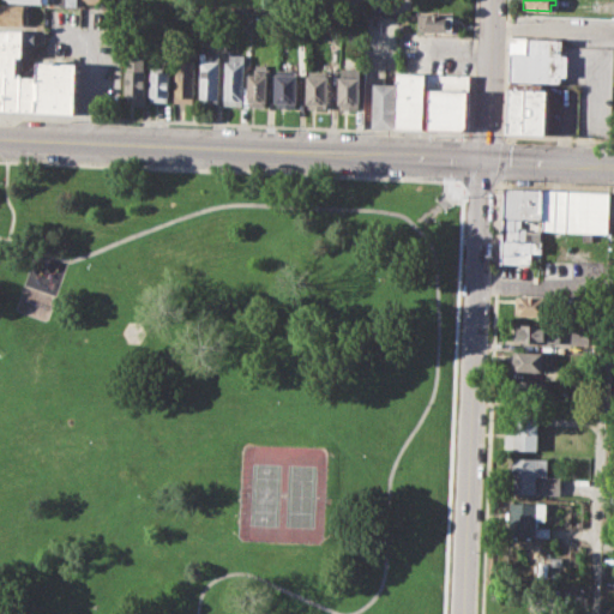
[(0,2),(28,4),(26,24),(0,23),(0,2)]
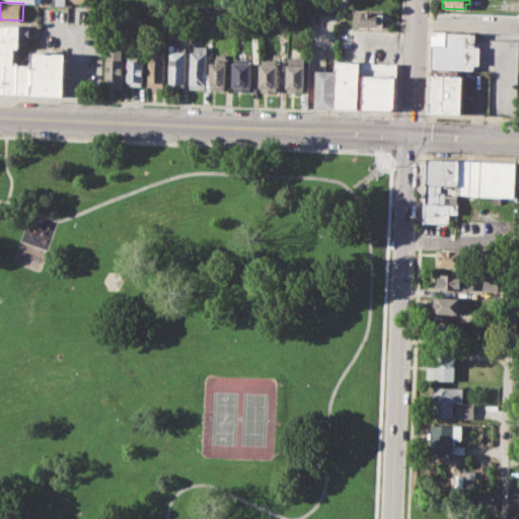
[(354,11),(383,12),(383,28),(353,27),(354,11)]
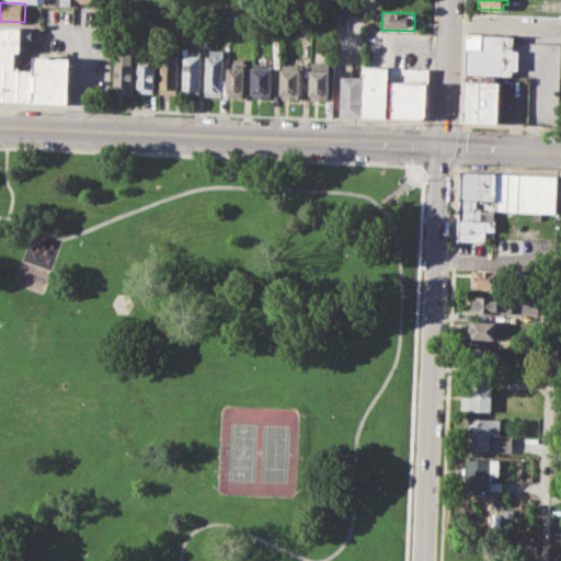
[(18,100),(4,100),(6,68),(0,67),(0,26),(21,27),(19,69),(18,100)]
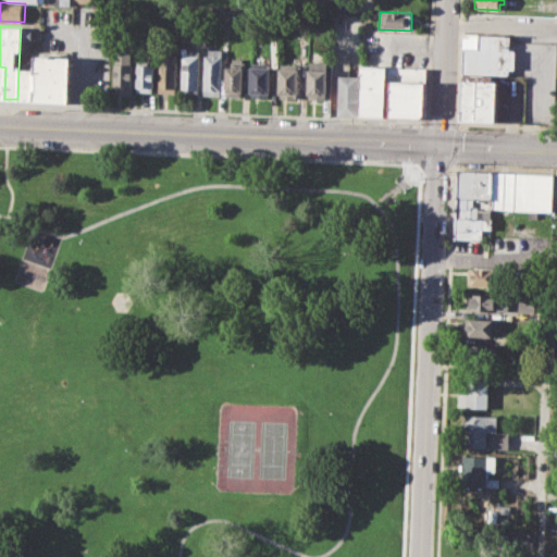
[(465,34),(511,35),(510,49),(516,50),(515,69),(510,69),(510,75),(462,73),(465,34)]
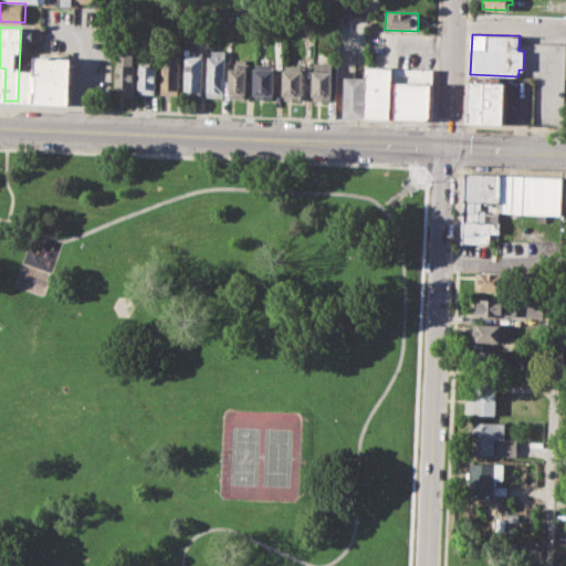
[(185,49),(201,49),(201,94),(184,94),(185,49)]
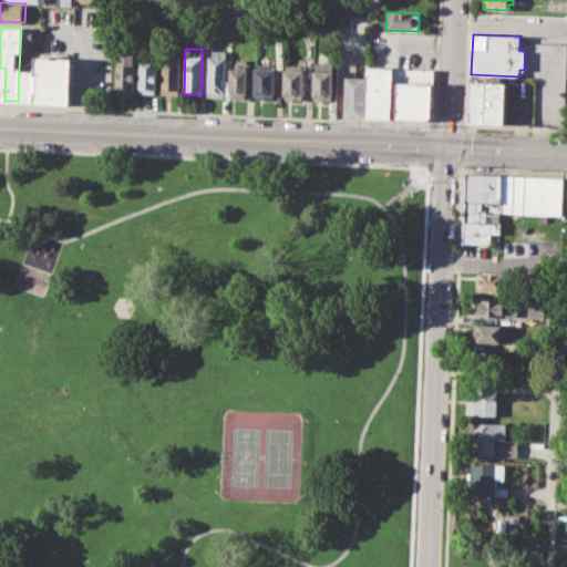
[(213,49),(225,49),(224,96),(206,96),(207,55),(213,57),(213,49)]
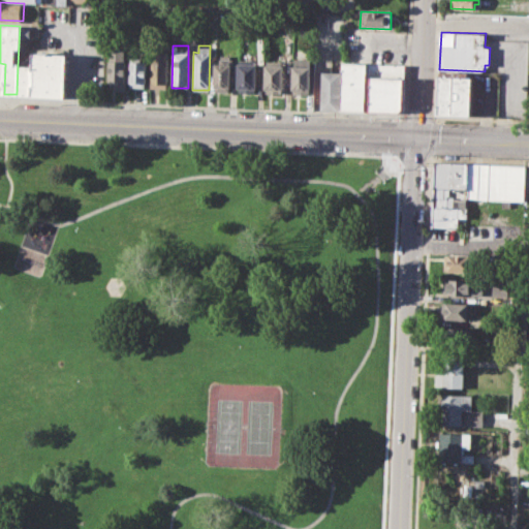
[(151,49),(168,50),(167,88),(150,88),(151,49)]
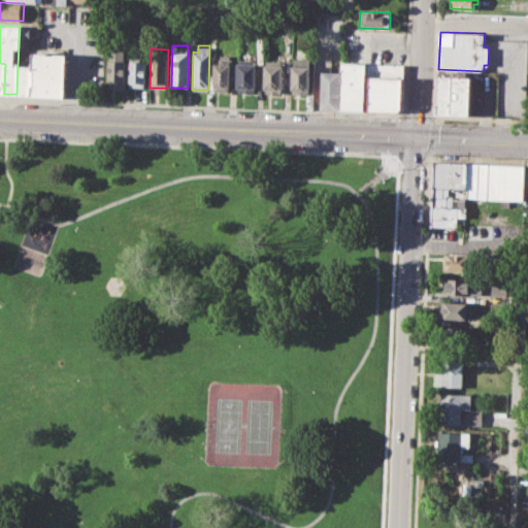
[(32,52),(32,66),(30,95),(66,96),(68,53),(32,52)]
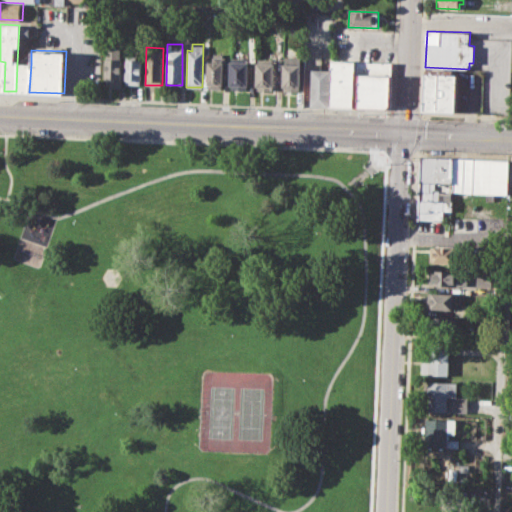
[(205,60),(213,60),(213,52),(223,52),(222,88),(205,88),(205,60)]
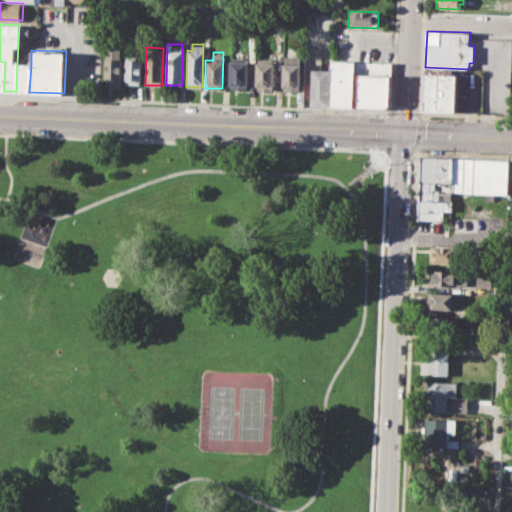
[(126,55),(137,55),(137,60),(142,60),(141,85),(125,84),(126,55)]
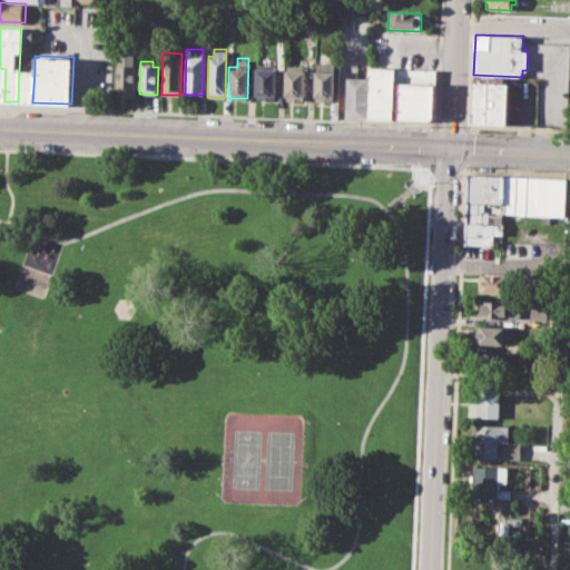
[(316,64),(334,64),(334,102),(317,102),(317,97),(313,97),(313,70),(316,70),(316,64)]
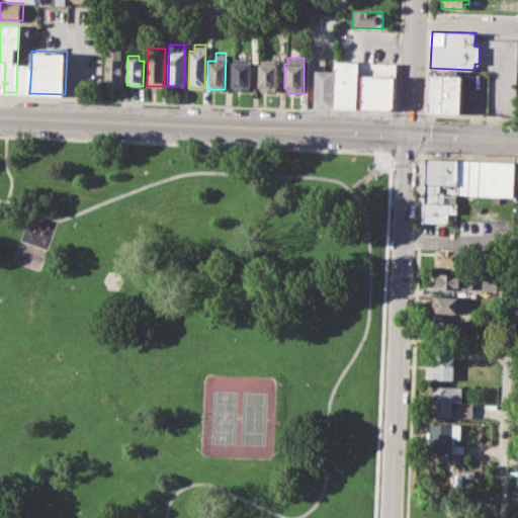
[(105,59),(122,60),(122,88),(111,87),(111,83),(105,83),(105,59)]
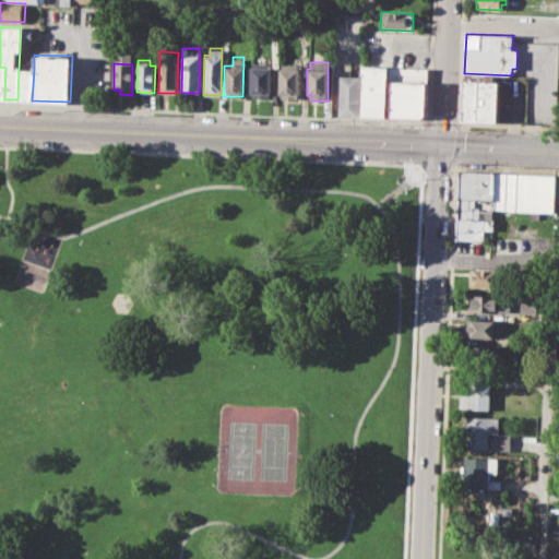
[(280,63),(300,63),(299,98),(280,97),(280,63)]
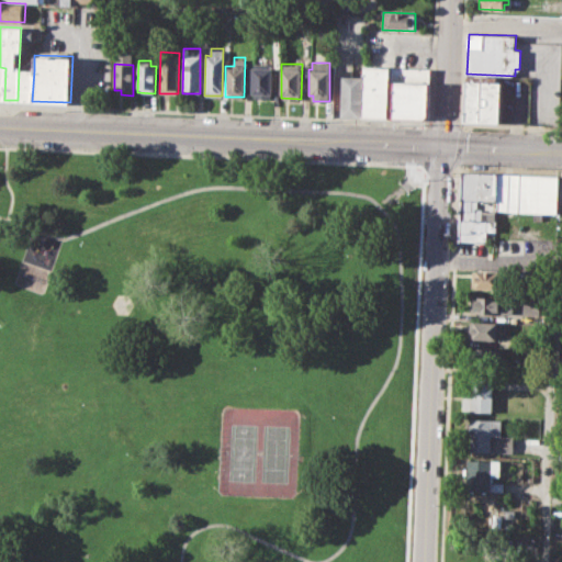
[(253,66),(272,67),(272,97),(251,97),(253,66)]
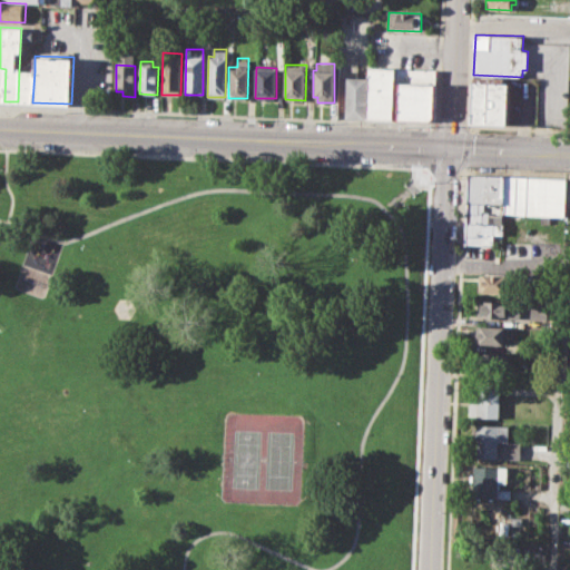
[(397,68),(369,67),(366,118),(395,119),(397,68)]
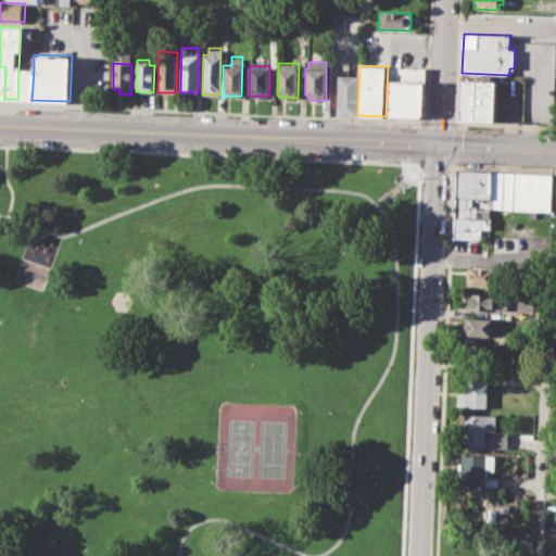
[(388,66),(386,116),(419,118),(424,114),(426,67),(388,66)]
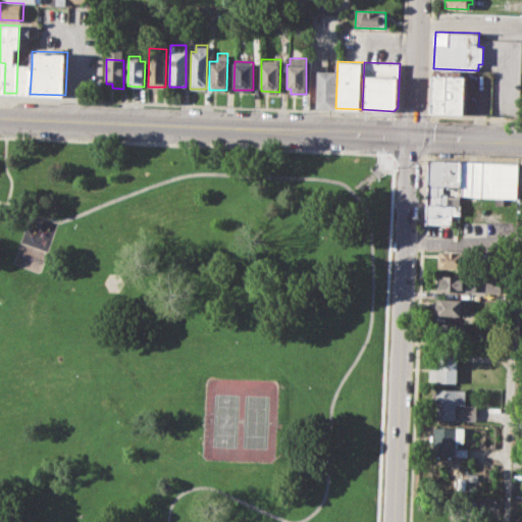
[(32,65),(17,64),(16,93),(30,94),(32,65)]
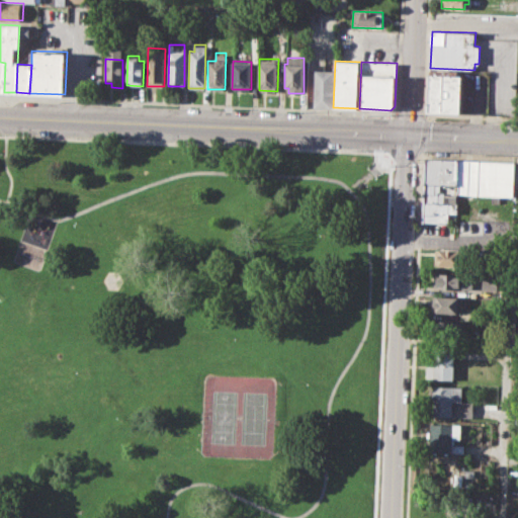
[(315,70),(332,71),(331,107),(314,107),(315,70)]
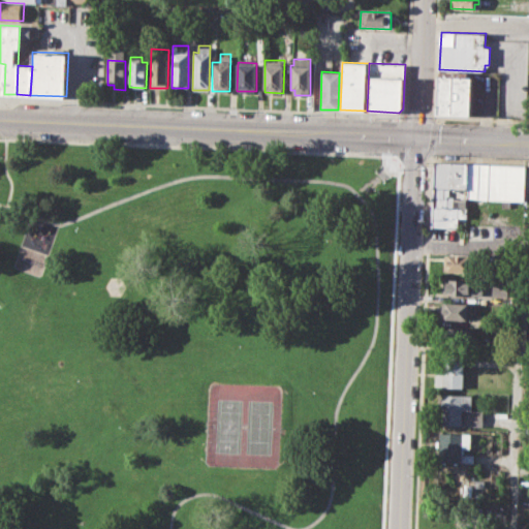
[(438,116),(440,71),(455,72),(454,116),(438,116)]
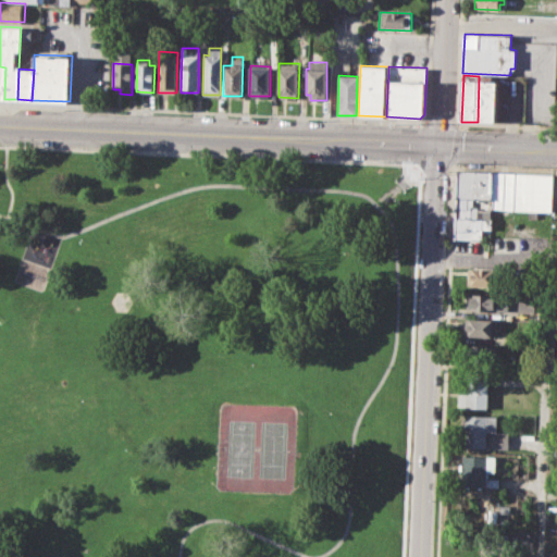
[(479,76),(493,77),(493,82),(498,82),(497,123),(478,122),(479,76)]
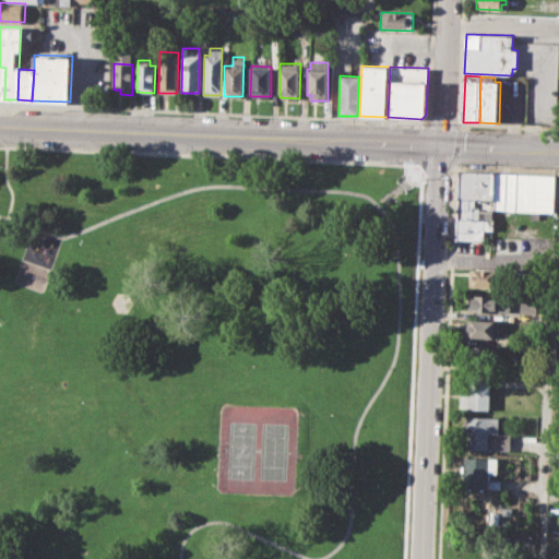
[(495,173),(459,171),(458,198),(474,198),(494,199),(495,173)]
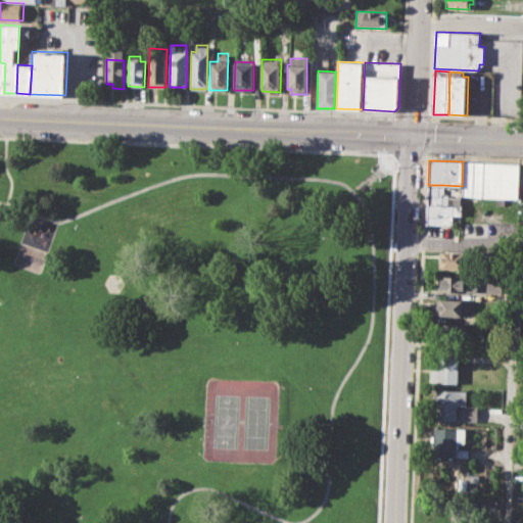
[(463,161),(520,163),(519,197),(462,196),(462,186),(463,161)]
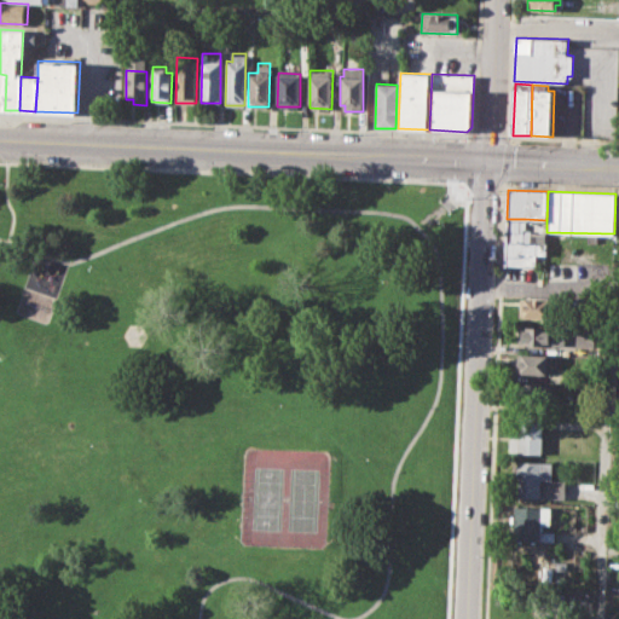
[(507,219),(507,230),(525,230),(525,219),(507,219)]
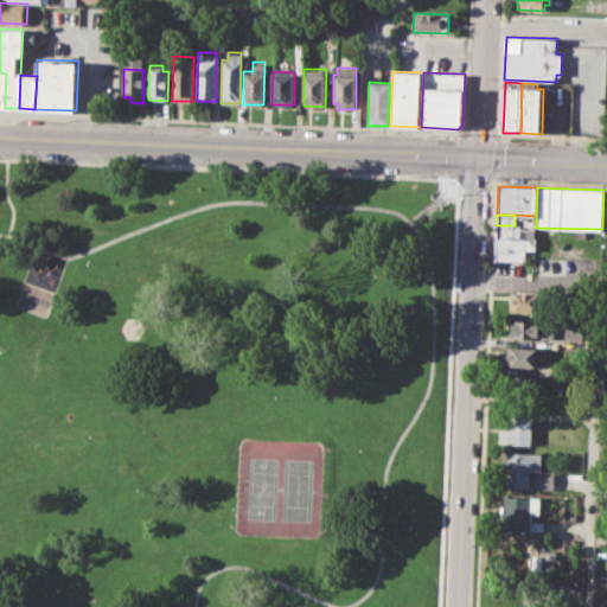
[(497,225),(515,225),(522,227),(522,237),(496,237),(497,225)]
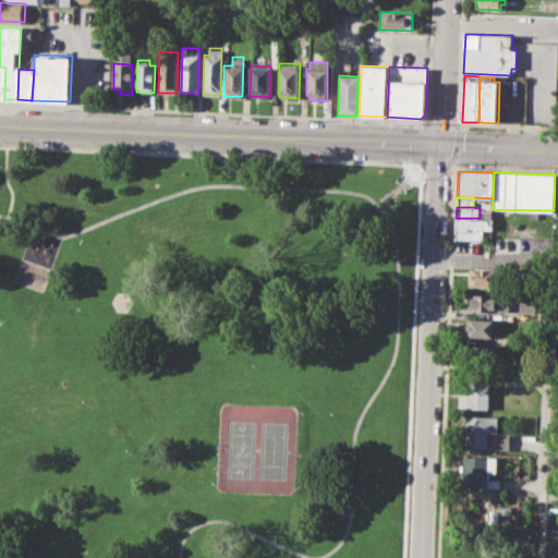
[(456,218),(480,218),(493,219),(493,231),(470,230),(470,238),(456,238),(456,218)]
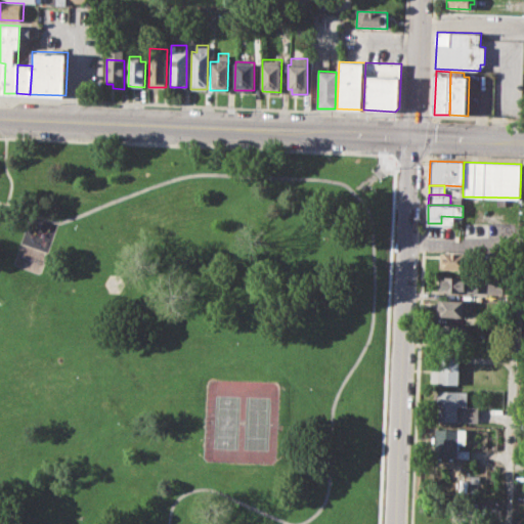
[(444,252),(473,253),(473,269),(443,268),(444,252)]
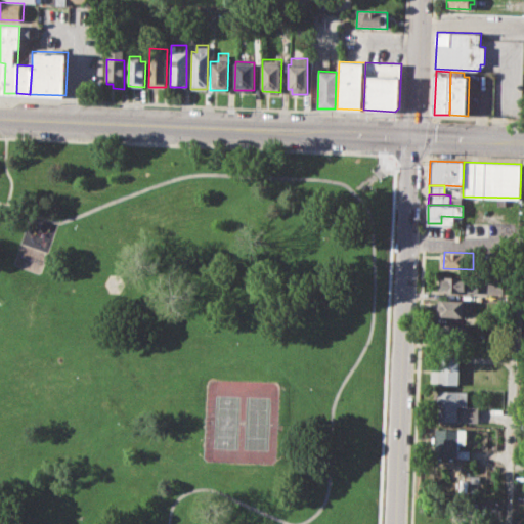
[(441,275),(479,277),(478,292),(440,291),(441,275)]
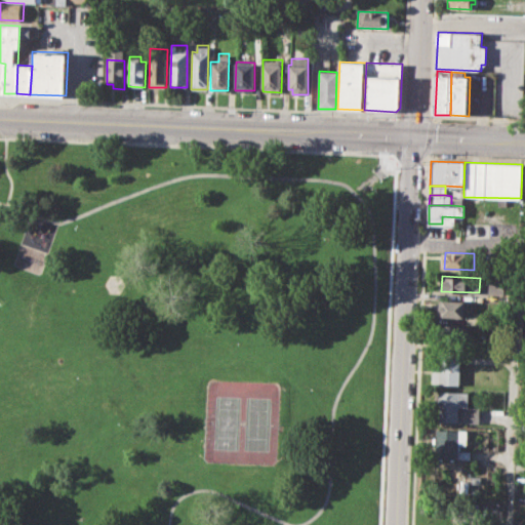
[(440,300),(470,301),(470,312),(465,311),(465,317),(439,316),(440,300)]
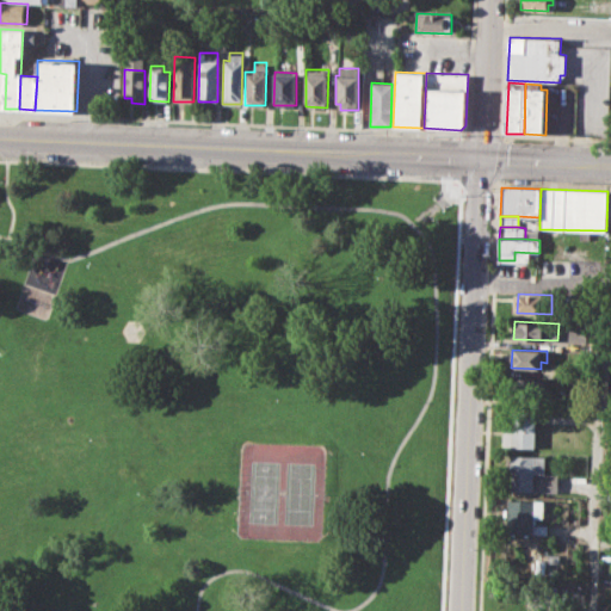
[(513,377),(547,378),(545,397),(513,396),(513,377)]
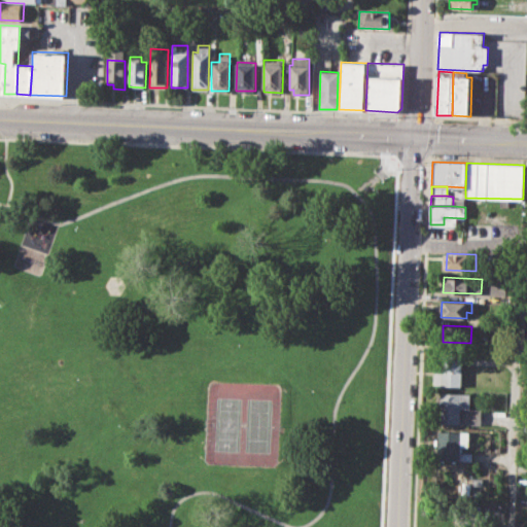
[(438,360),(461,361),(461,385),(433,385),(434,370),(437,371),(438,360)]
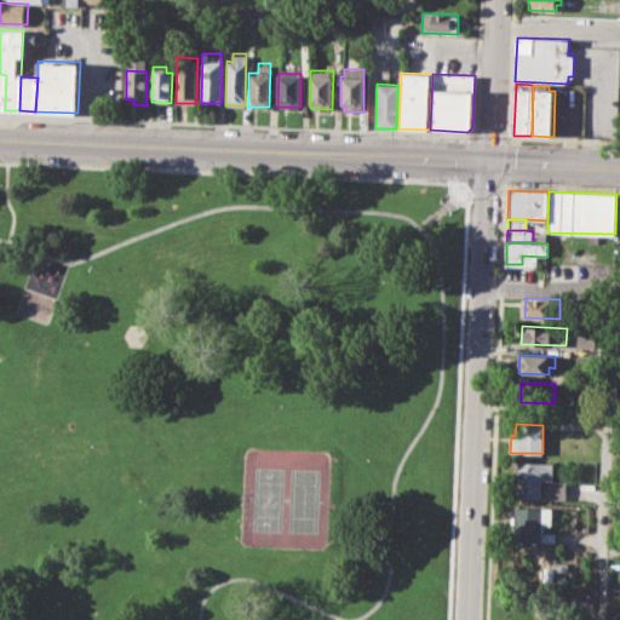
[(518,461),(554,463),(552,480),(564,481),(564,500),(516,498),(518,461)]
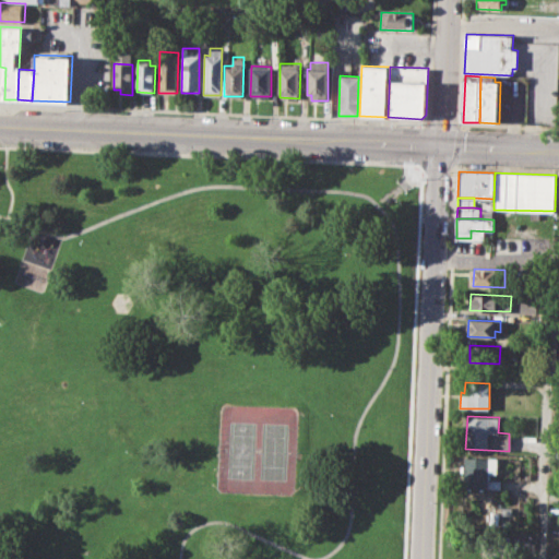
[(465,456),(498,458),(497,473),(489,473),(488,479),(500,479),(500,489),(463,487),(465,456)]
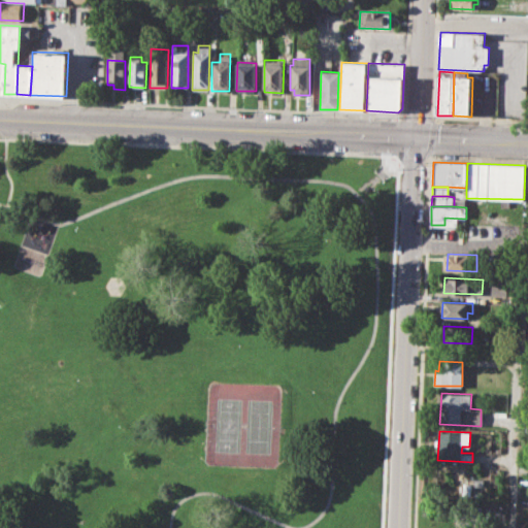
[(486,454),(499,455),(499,468),(486,467),(486,454)]
